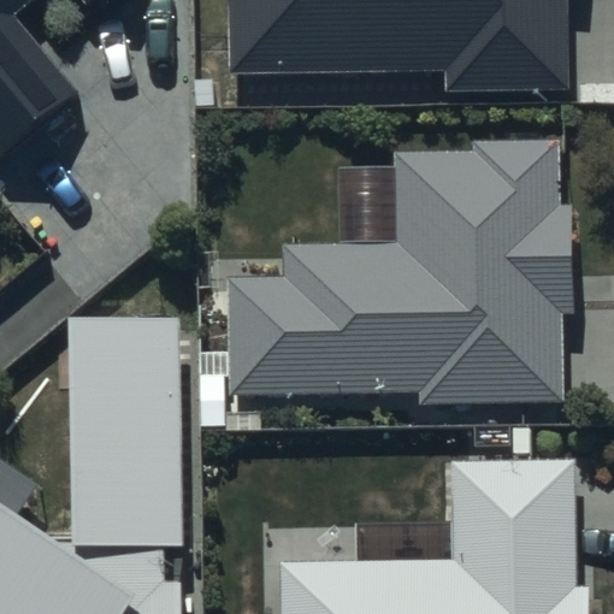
[(0,0),(0,148),(3,152),(77,87),(16,16),(33,0),(86,0),(88,3),(90,0),(0,0)]
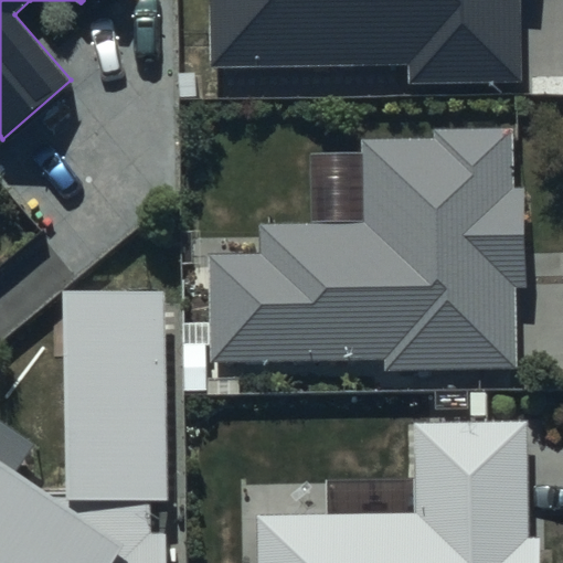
[(209,0),(209,65),(410,65),(410,80),(523,80),(522,0),(209,0)]
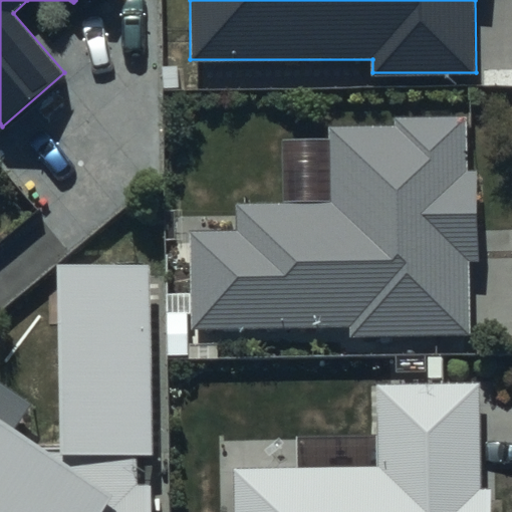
[(398,126),(328,128),(329,204),(233,205),(233,232),(191,233),(192,327),(351,325),(351,335),(465,333),(464,259),(475,258),(474,172),(464,172),(463,115),(397,116),(398,126)]
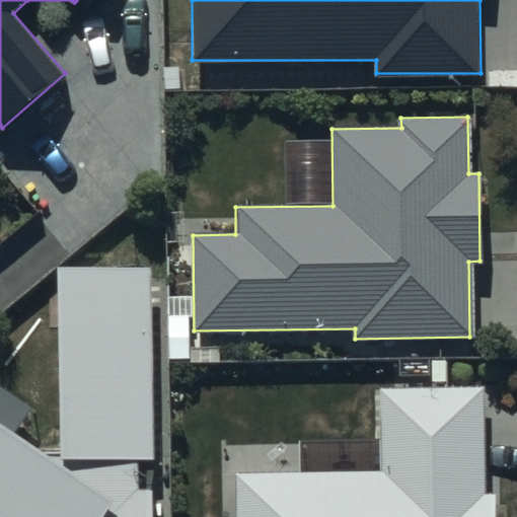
[(151,268),(57,270),(60,461),(0,421),(0,516),(151,516),(151,490),(137,490),(136,459),(154,459),(151,268)]
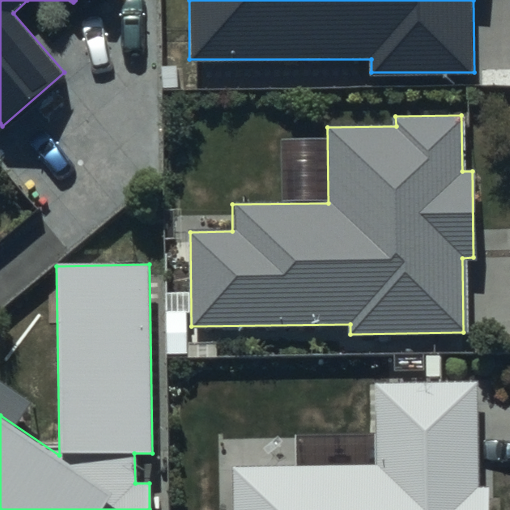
[(478,383),(374,383),(374,464),(231,466),(230,509),(487,509),(488,486),(478,486),(478,383)]
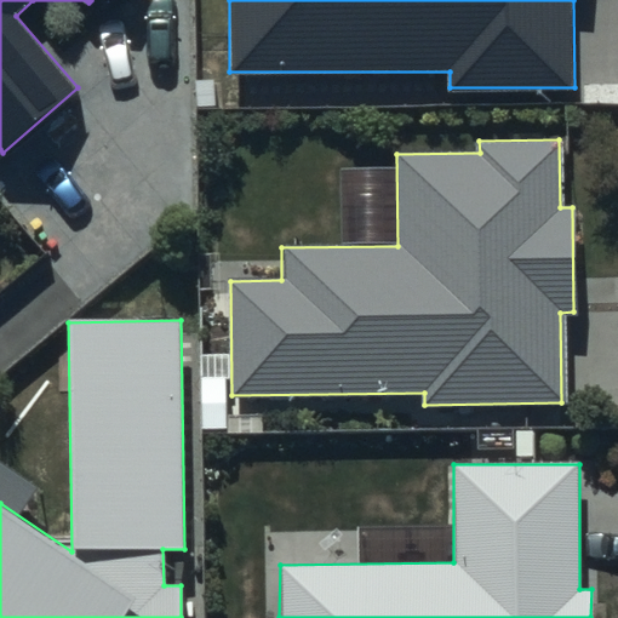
All buildings are outlined.
